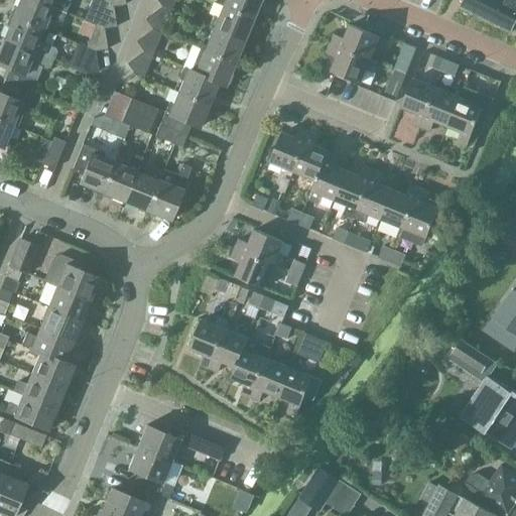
[(14,8),(11,16),(43,29),(48,18),(52,20),(59,23),(63,21),(67,13),(34,0),(20,0),(17,8),(14,8)]
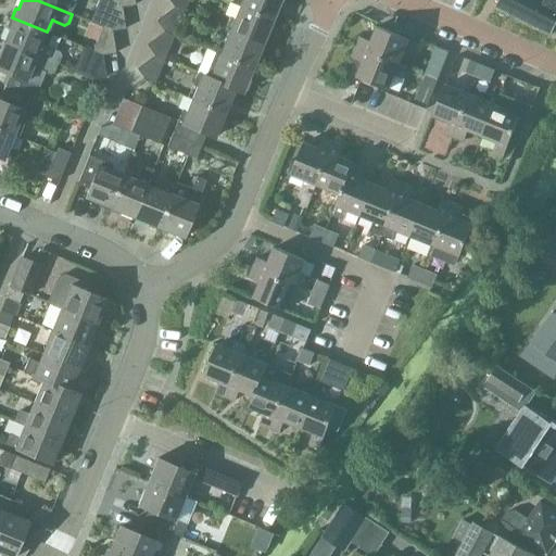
[(37,0),(72,14),(75,7),(74,2),(67,0),(37,0)]
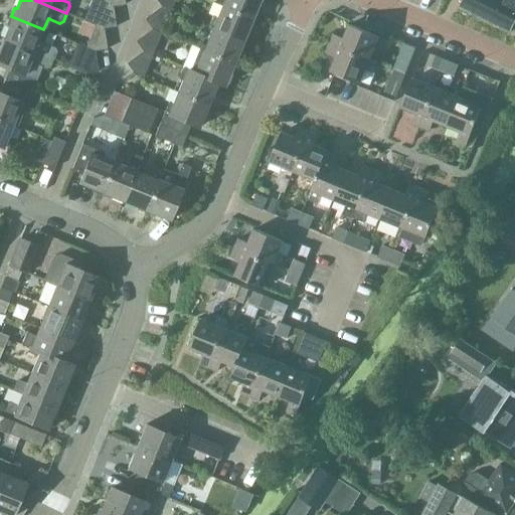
[(156,0),(161,7),(171,11),(175,0),(156,0)]
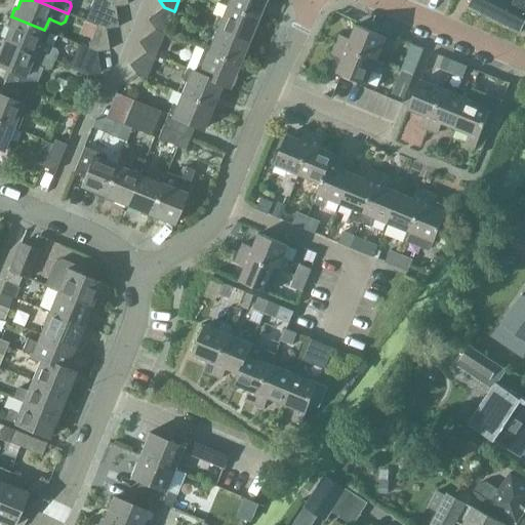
[(224,0),(223,4),(227,6),(260,21),(265,10),(261,9),(266,0),(224,0)]
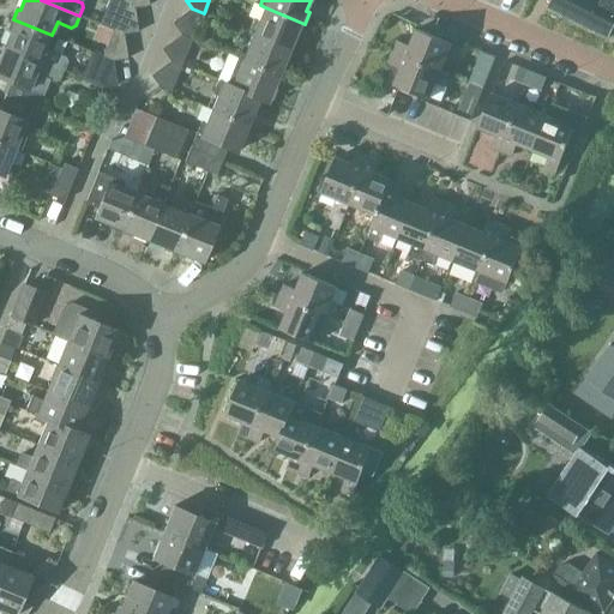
[(613,0),(596,0),(596,2),(591,0),(553,0),(551,6),(609,37),(613,29),(613,0)]
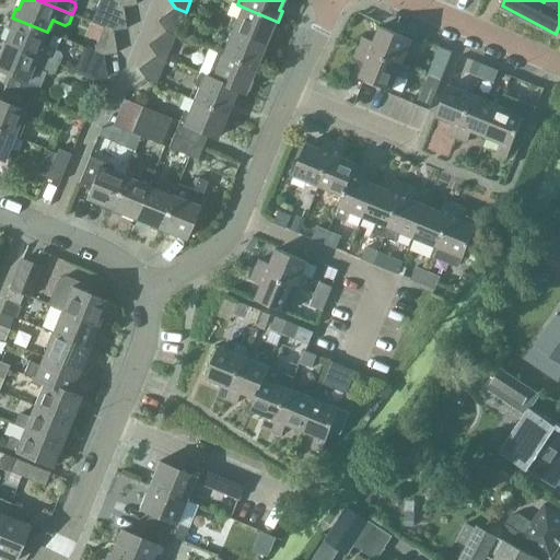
[(113,3),(103,27),(114,32),(127,30),(124,8),(113,3)]
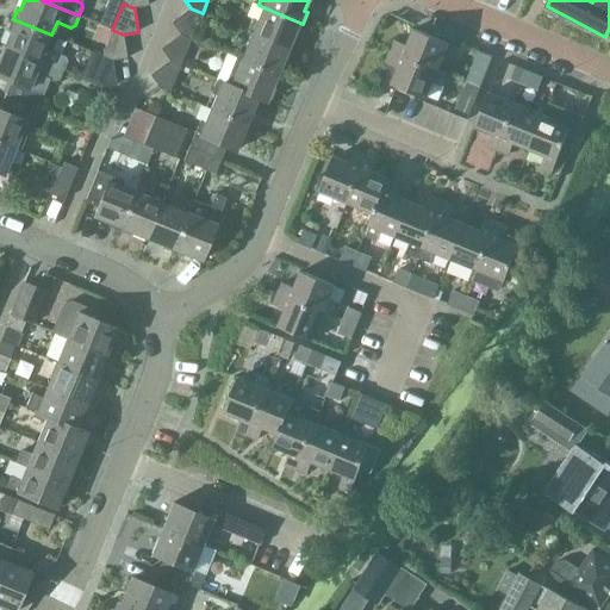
[(298,35),(303,24),(263,7),(257,22),(253,19),(248,32),(288,49),(296,33),(298,35)]
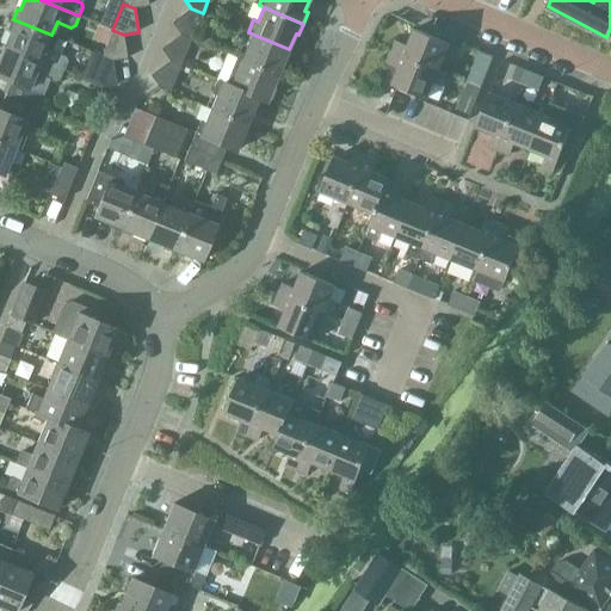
[(172,23),(181,35),(192,39),(203,13),(191,8),(172,23)]
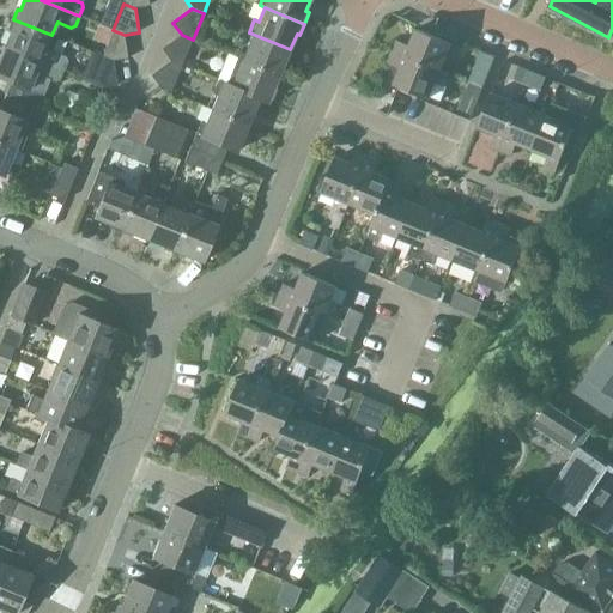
[(12,31),(5,48),(64,73),(68,62),(66,58),(60,55),(50,52),(56,37),(52,35),(13,19),(8,30),(12,31)]
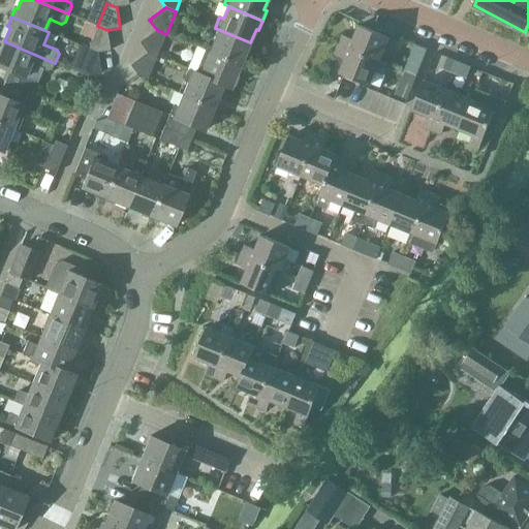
[(93,38),(88,49),(98,53),(111,51),(107,30),(97,26),(93,38)]
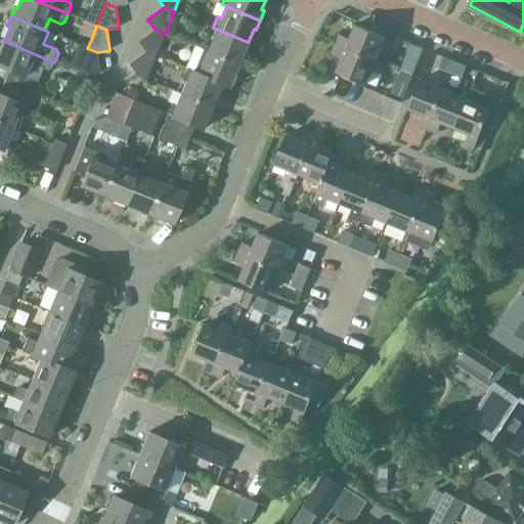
[(340,36),(336,45),(376,61),(386,38),(356,26),(350,40),(340,36)]
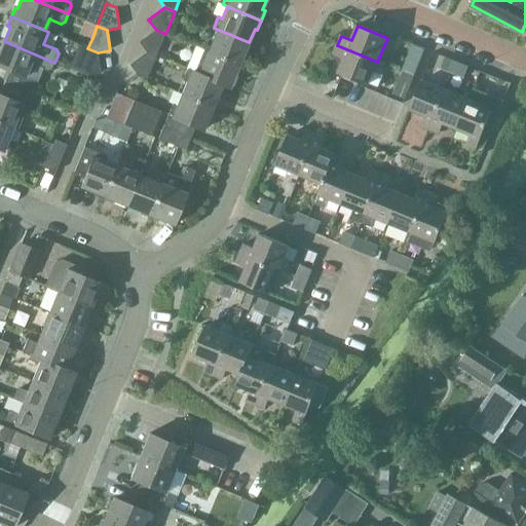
[(214,40),(209,51),(242,66),(246,58),(243,57),(249,42),(214,28),(210,38),(214,40)]
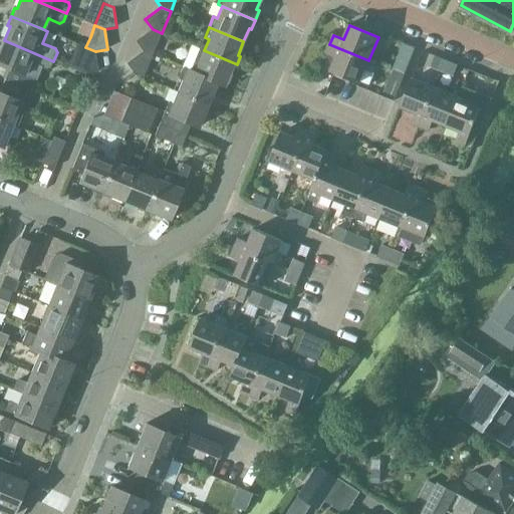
[(136,41),(144,52),(153,56),(162,33),(153,29),(136,41)]
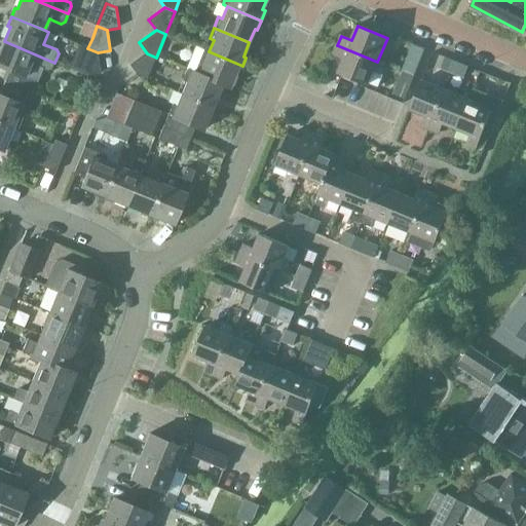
[(0,66),(10,71),(5,83),(33,95),(43,69),(47,71),(51,70),(54,63),(4,41),(0,51),(0,66)]
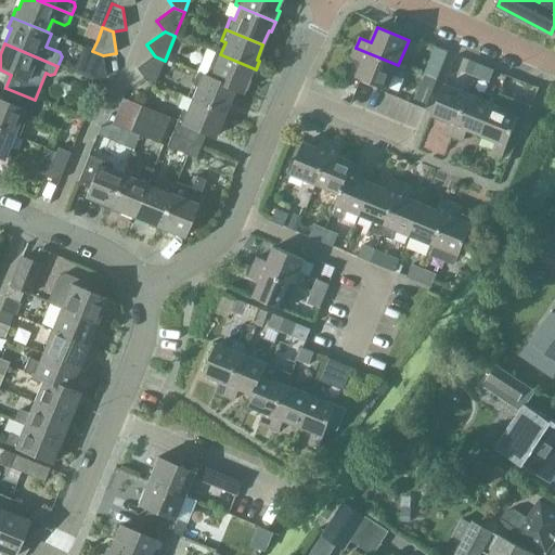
[(437,47),(425,76),(437,80),(449,51),(437,47)]
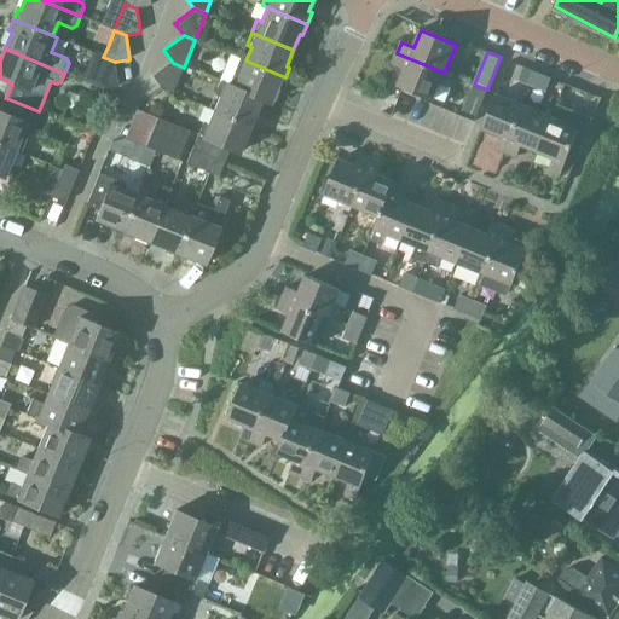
[(81,80),(92,85),(103,57),(93,53),(81,80)]
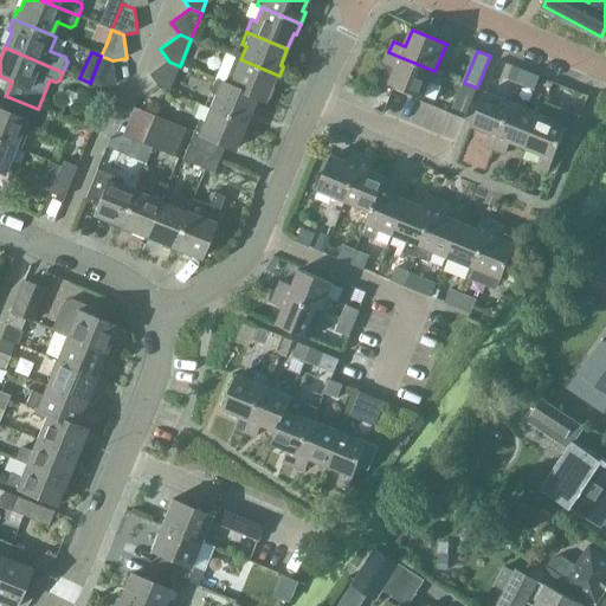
[(388,52),(385,63),(397,68),(389,84),(424,97),(430,84),(438,88),(444,75),(434,71),(388,52)]
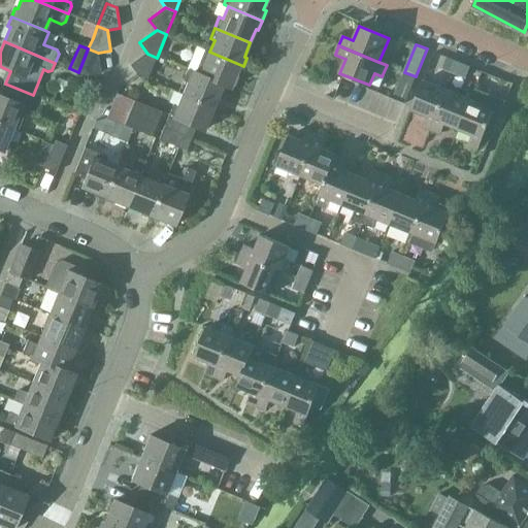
[(101,74),(98,53),(88,48),(78,72),(88,76),(101,74)]
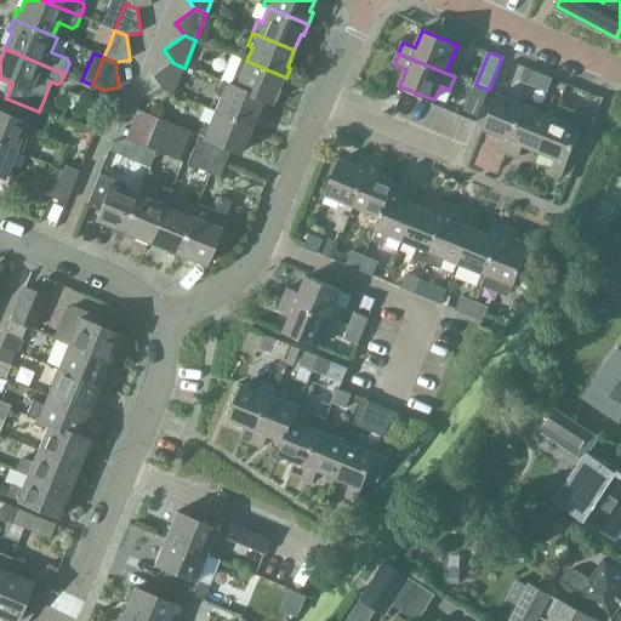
[(231,86),(263,100),(262,101),(272,104),(279,87),(281,89),(286,78),(246,61),(241,60),(231,86)]
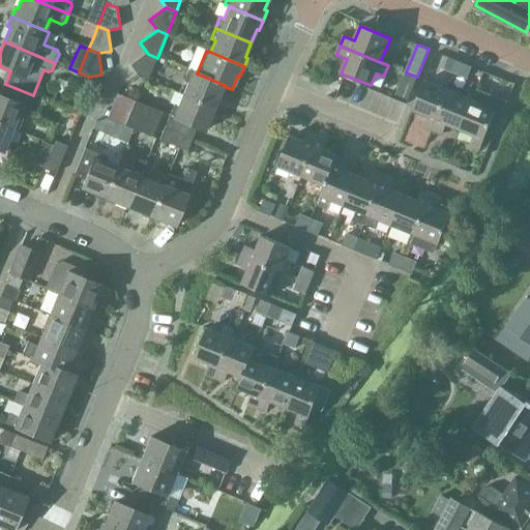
[(148,80),(157,58),(148,54),(130,65),(139,76),(148,80)]
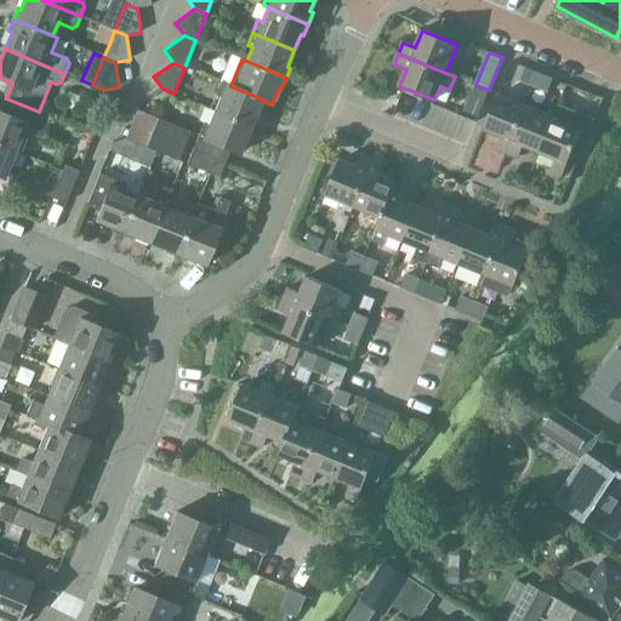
[(522,81),(535,86),(540,74),(527,68),(522,81)]
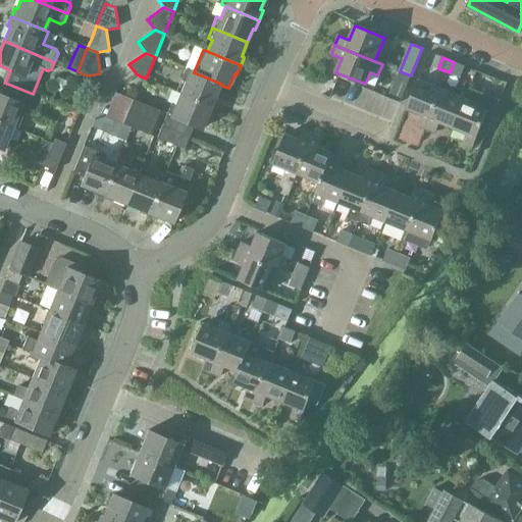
[(454,62),(450,72),(461,77),(465,66),(454,62)]
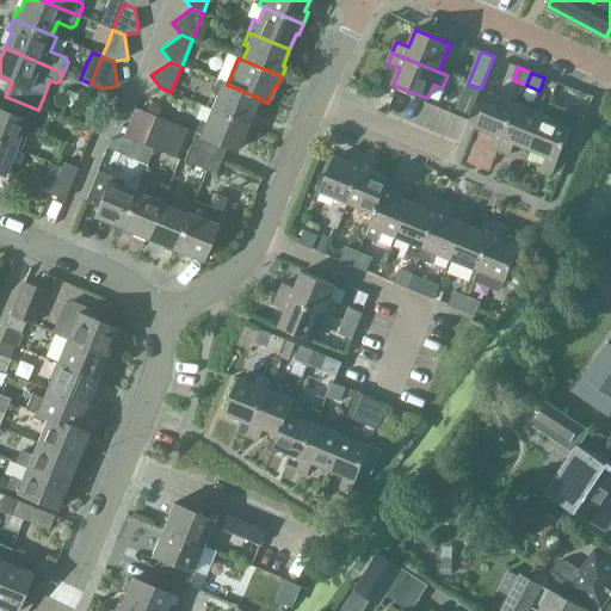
[(217,96),(213,109),(251,125),(255,115),(252,113),(258,99),(259,98),(227,85),(217,81),(213,93),(217,96)]
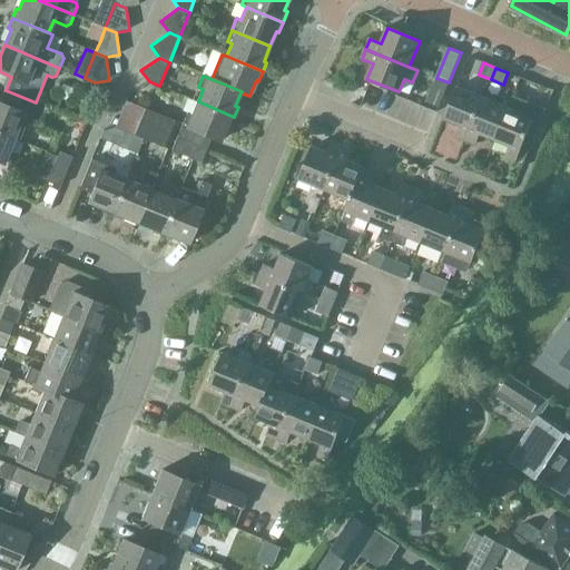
[(436,112),(449,82),(436,78),(424,108),(436,112)]
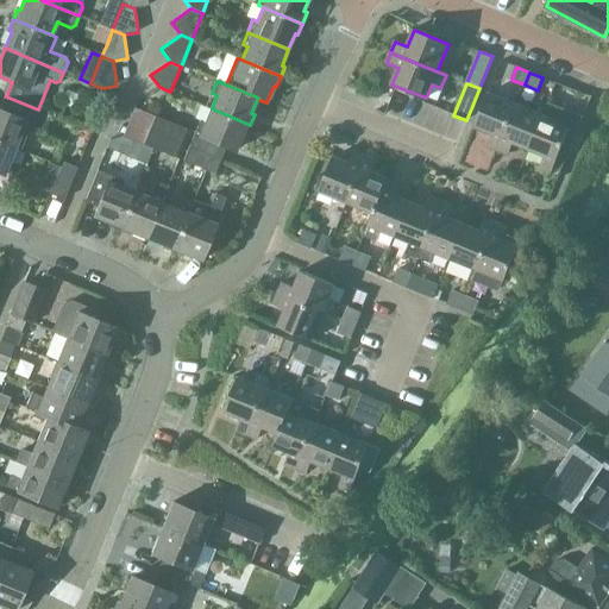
[(487,145),(497,150),(516,105),(489,93),(475,127),(491,135),(487,145)]
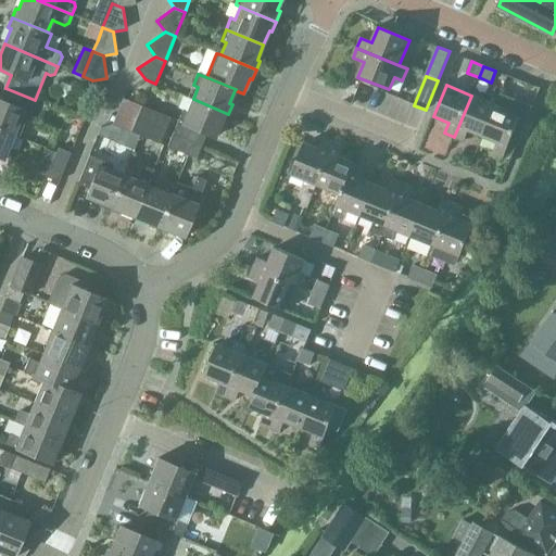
[(0,129),(14,136),(19,137),(35,100),(5,88),(0,101),(0,100),(0,129)]
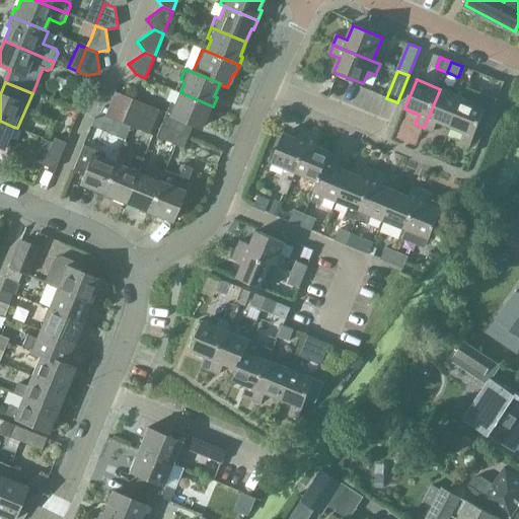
[(467,87),(462,98),(451,128),(464,134),(460,143),(470,147),(478,128),(485,130),(498,99),(467,87)]
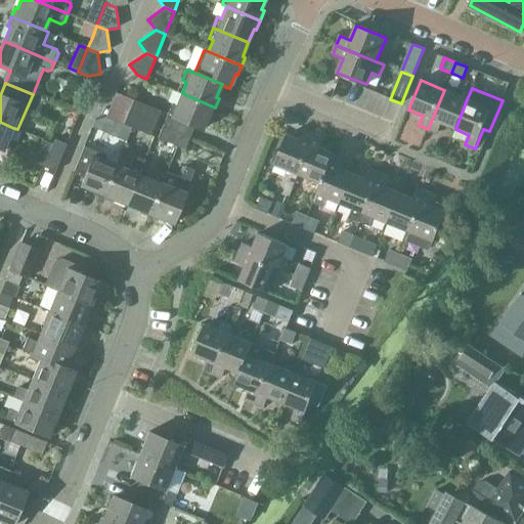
[(441,123),(455,129),(467,99),(444,90),(428,129),(437,133),(441,123)]
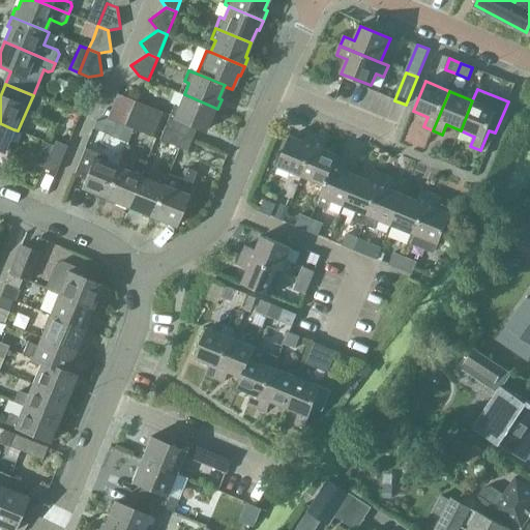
[(118,94),(113,107),(157,125),(163,113),(118,94)]
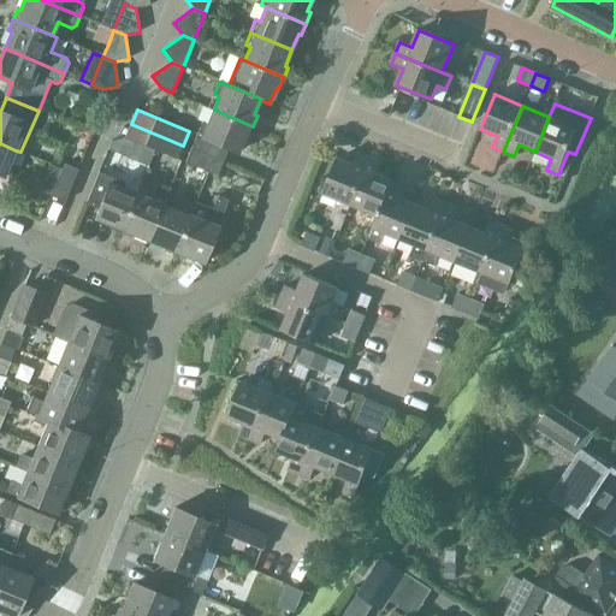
[(249,137),(253,126),(214,110),(208,125),(202,123),(185,164),(218,177),(229,149),(238,153),(246,136),(249,137)]
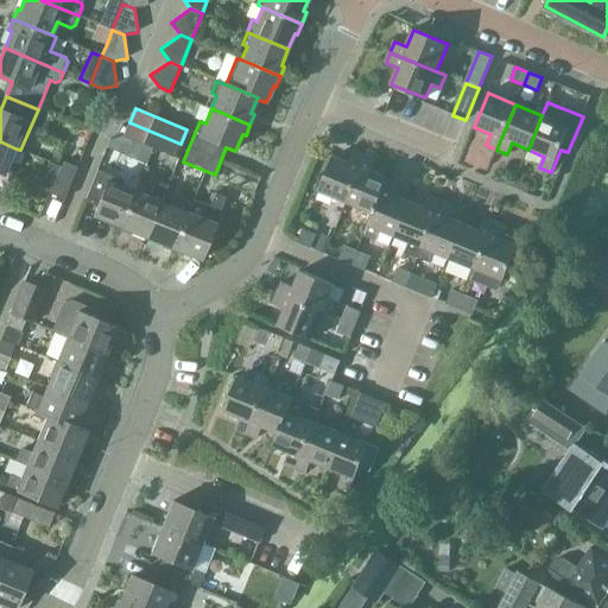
[(175,157),(181,144),(130,122),(124,135),(133,140),(175,157)]
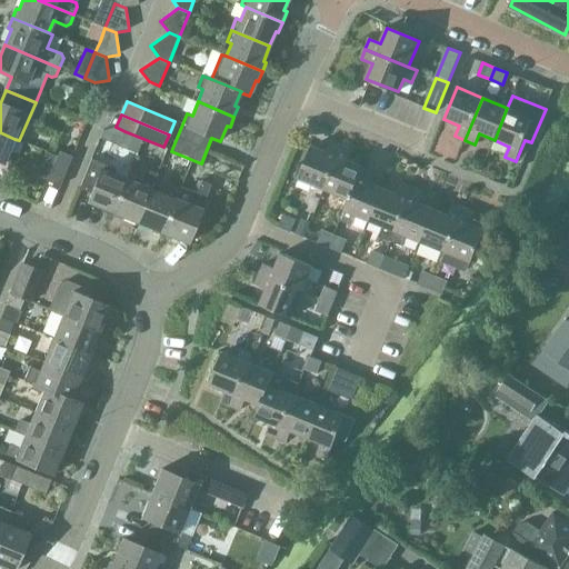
[(102,131),(99,139),(118,146),(125,131),(116,127),(102,131)]
